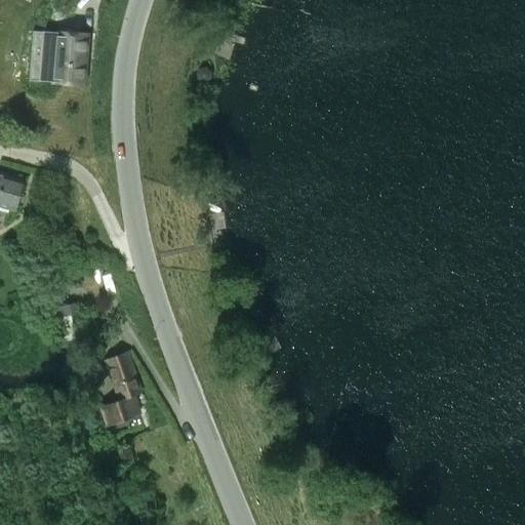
[(86,84),(90,33),(34,29),(31,80),(86,84)]
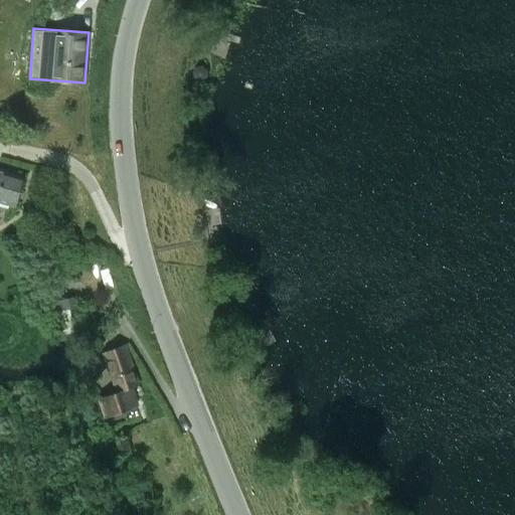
[(207,76),(207,70),(203,65),(196,66),(192,70),(192,76),(197,81),(203,81),(207,76)]
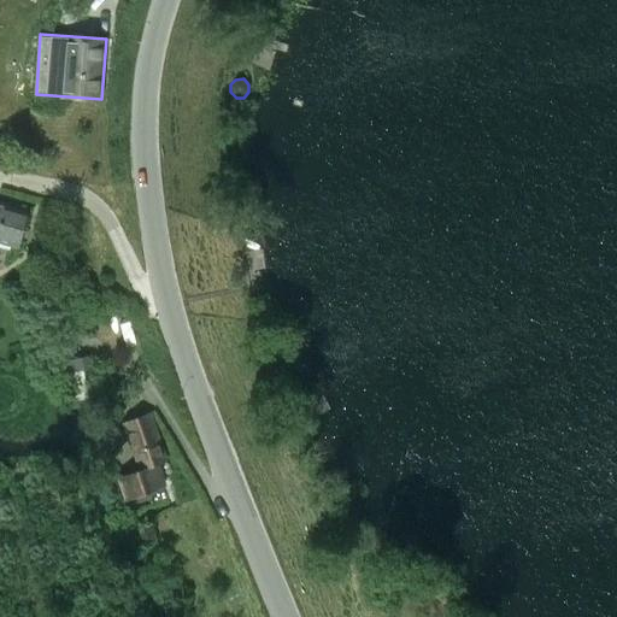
[(0,242),(19,248),(30,211),(0,201),(0,242)]
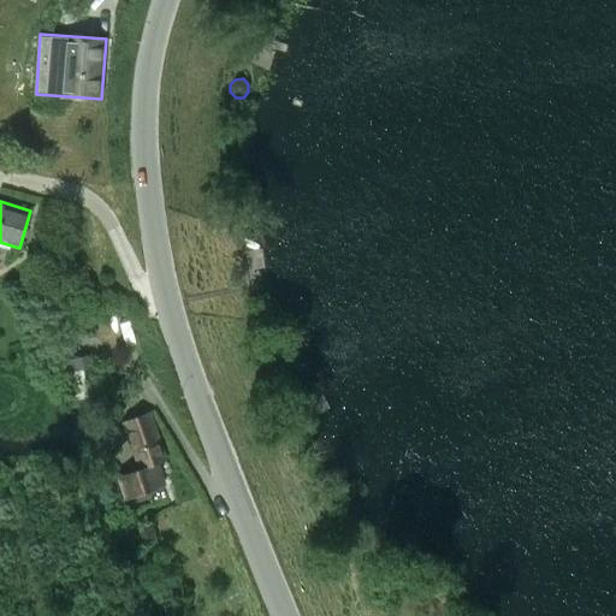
[(75,408),(104,402),(93,355),(65,361),(75,408)]
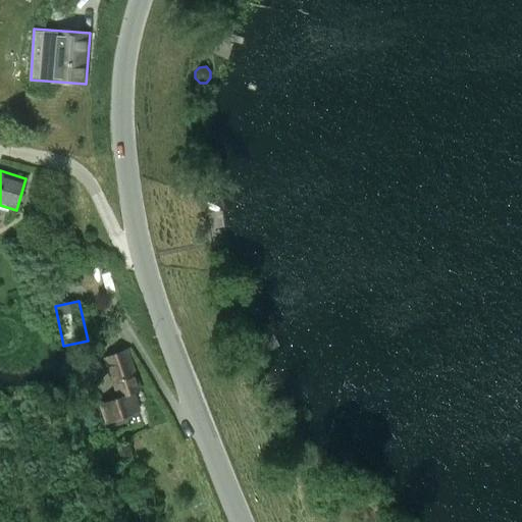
[(135,393),(143,389),(129,350),(106,358),(119,398),(102,404),(109,421),(141,411),(135,393)]
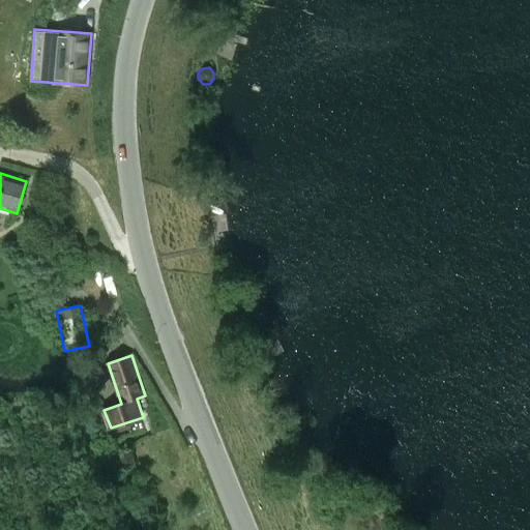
All buildings are outlined.
